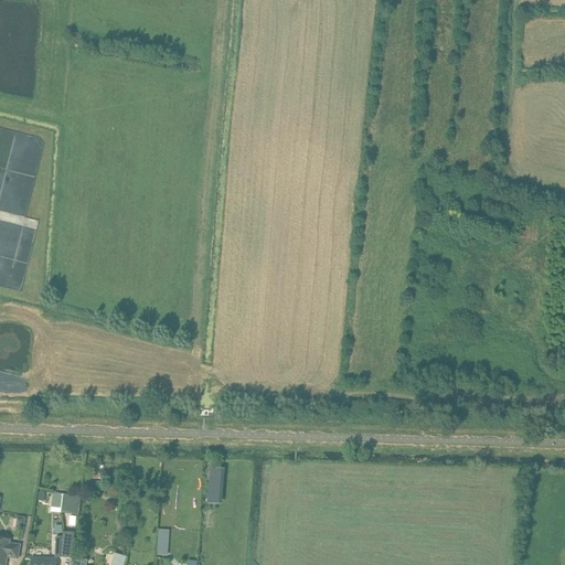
[(225,468),(215,468),(216,501),(221,501),(221,496),(225,496),(225,468)]
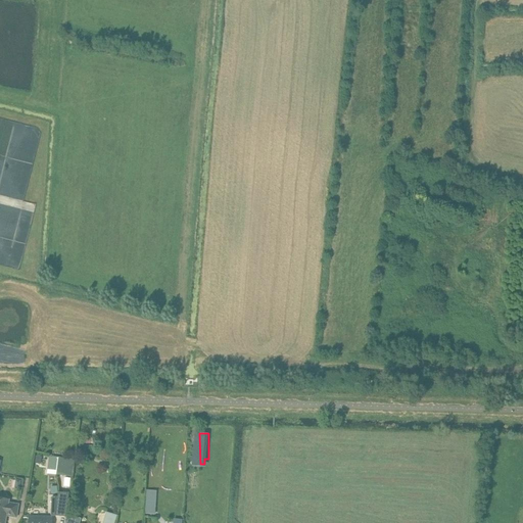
[(55,476),(70,477),(73,461),(49,458),(47,472),(56,473),(55,476)]
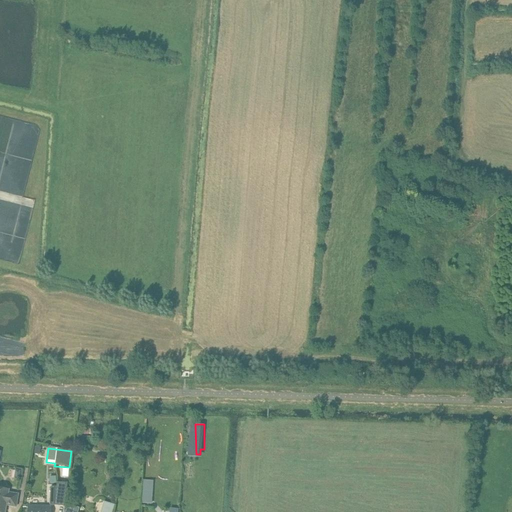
[(154,503),(154,479),(144,479),(143,503),(154,503)]
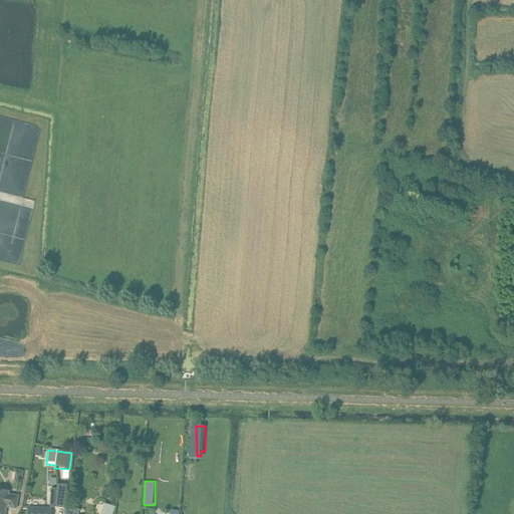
[(51,489),(51,507),(64,507),(67,487),(58,487),(58,489),(51,489)]
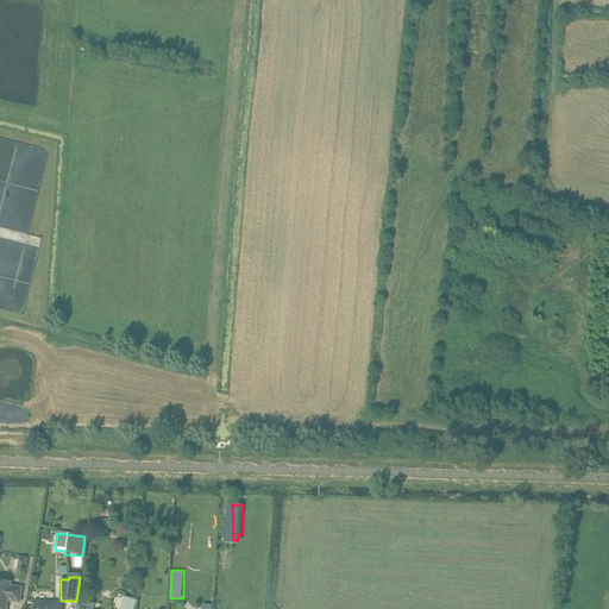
[(0,582),(0,608),(5,608),(7,601),(19,603),(22,589),(10,588),(11,584),(0,582)]
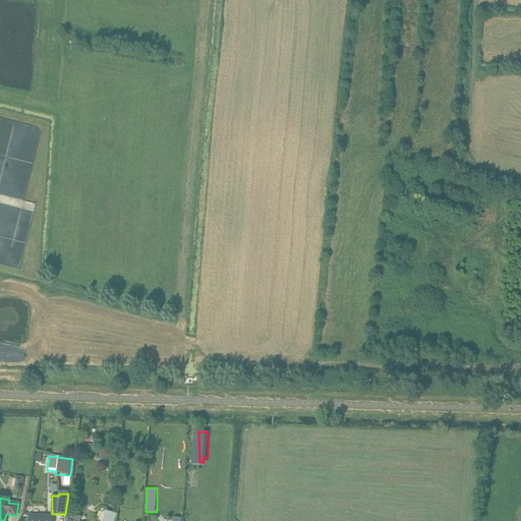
[(114,520),(117,514),(106,510),(102,520),(114,520)]
